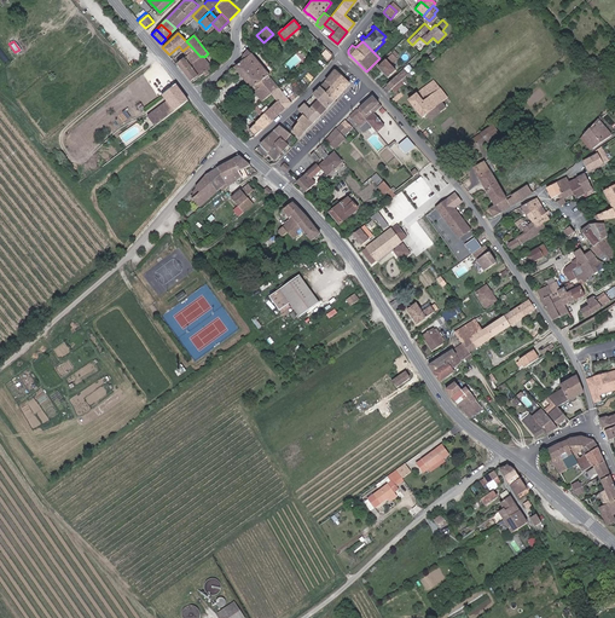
[(184,71),(192,82),(203,73),(207,70),(212,67),(204,57),(202,56),(201,57),(190,45),(183,51),(186,56),(193,63),(184,71)]
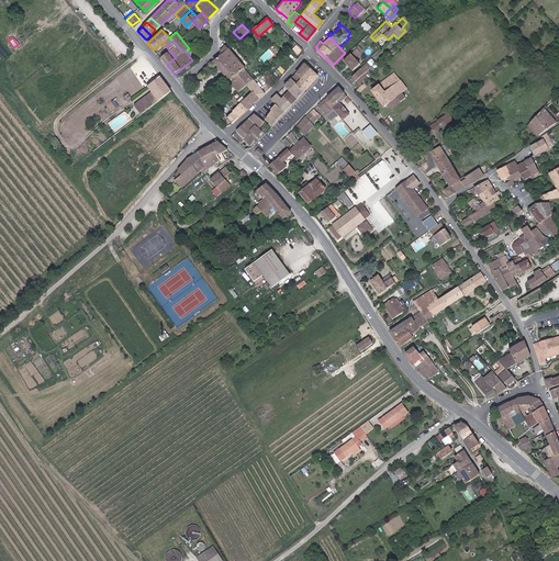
[(246,83),(253,77),(230,48),(224,44),(221,49),(220,54),(220,55),(214,60),(238,89),(246,83)]
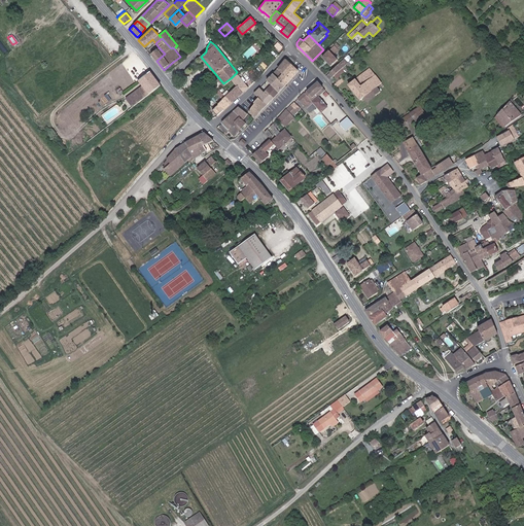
[(165,54),(159,47),(150,55),(156,61),(165,54)]
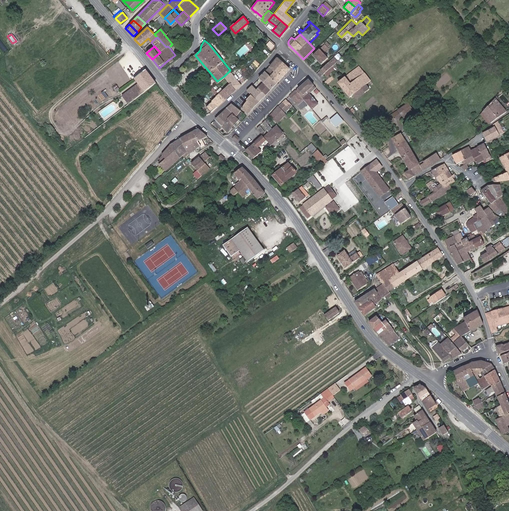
[(319,49),(312,55),(319,64),(326,58),(319,49)]
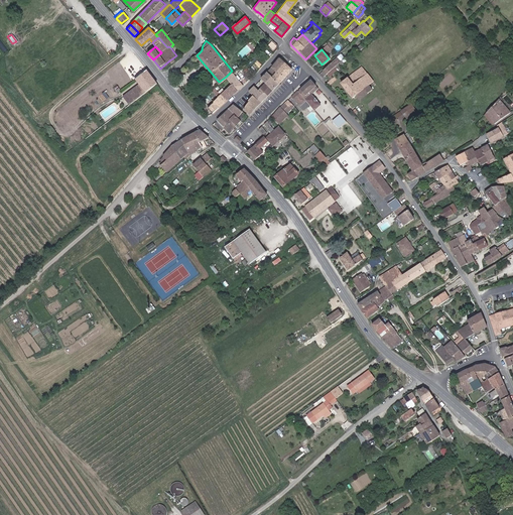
[(157,83),(134,54),(124,62),(139,83),(145,92),(157,83)]
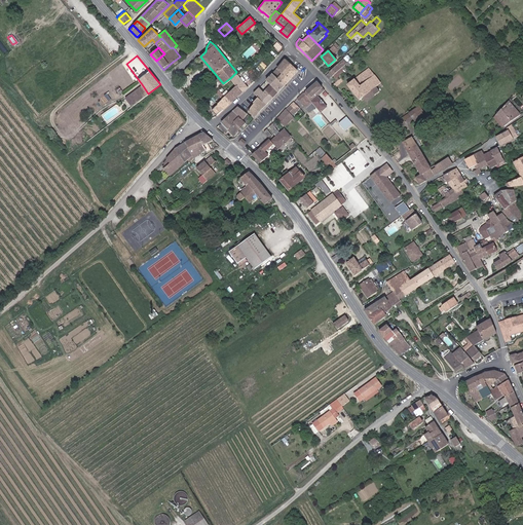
[(340,68),(347,63),(343,59),(324,75),(328,79),(332,76),(335,79),(343,71),(340,68)]
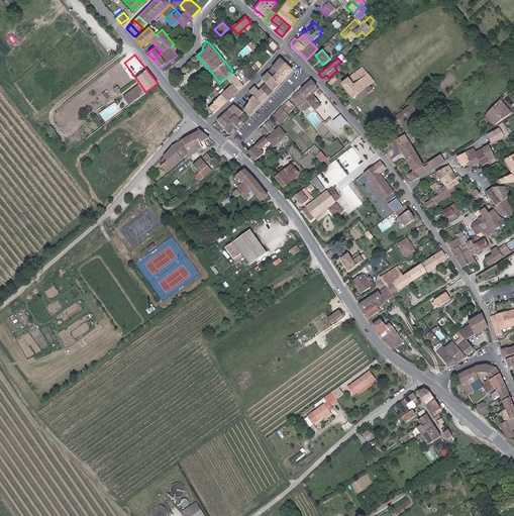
[(274,66),(268,72),(273,77),(285,63),(280,59),(274,66)]
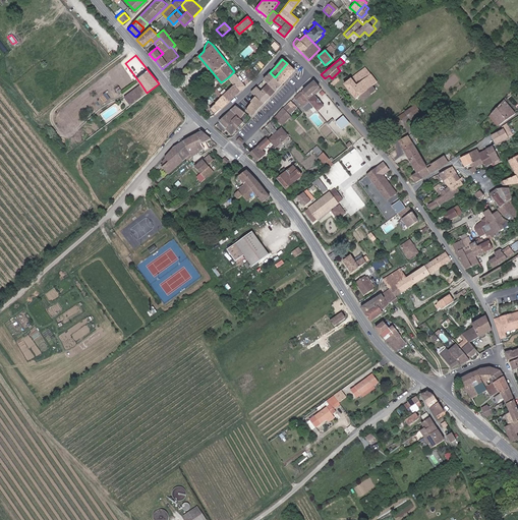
[(287,63),(275,77),(281,83),(294,70),(287,63)]
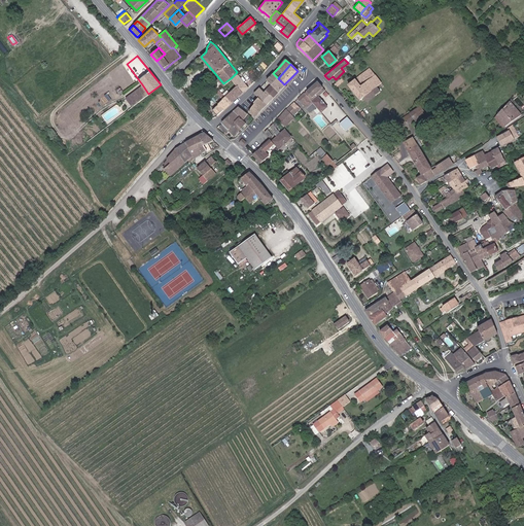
[(380,82),(369,67),(348,83),(359,99),(362,96),(371,90),(375,94),(379,91),(376,86),(380,82)]
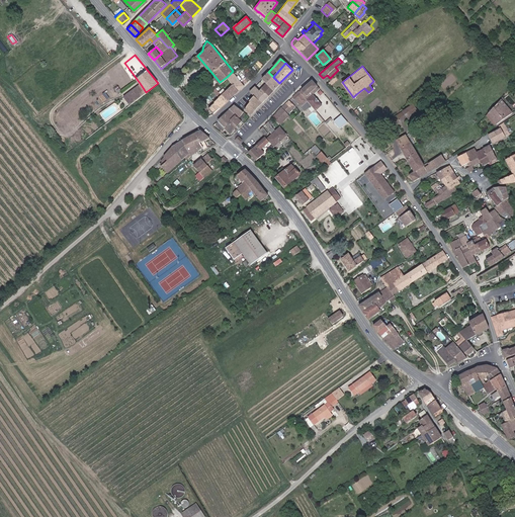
[(213,112),(243,85),(233,71),(227,77),(233,84),(213,102),(208,107),(213,112)]
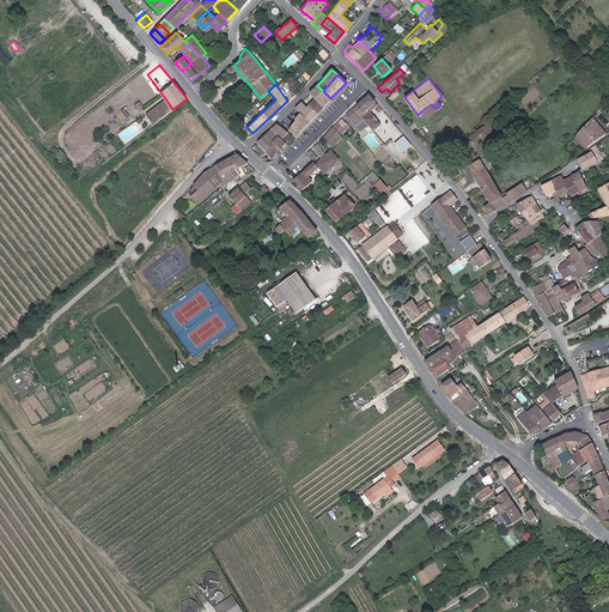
[(317,85),(309,94),(315,100),(322,107),(330,98),(323,91),(317,85)]
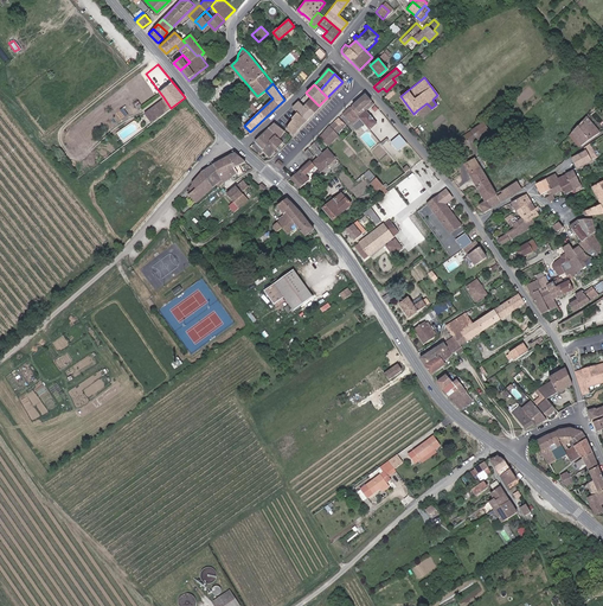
[(376,121),(366,110),(373,104),(365,95),(351,108),(364,122),(369,127),(376,121)]
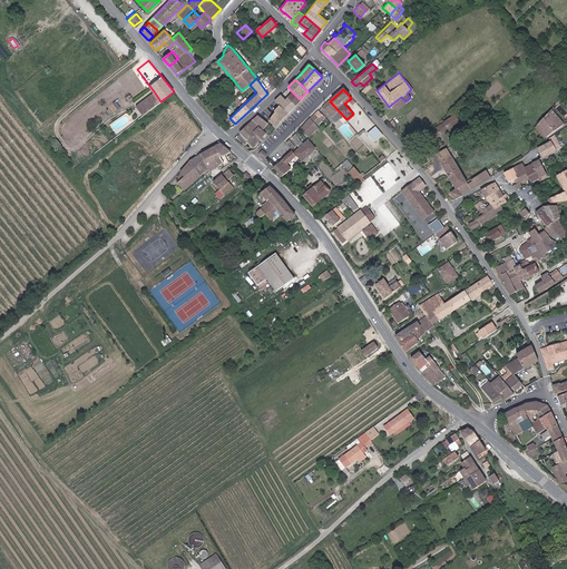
[(143,115),(160,101),(154,91),(135,106),(143,115)]
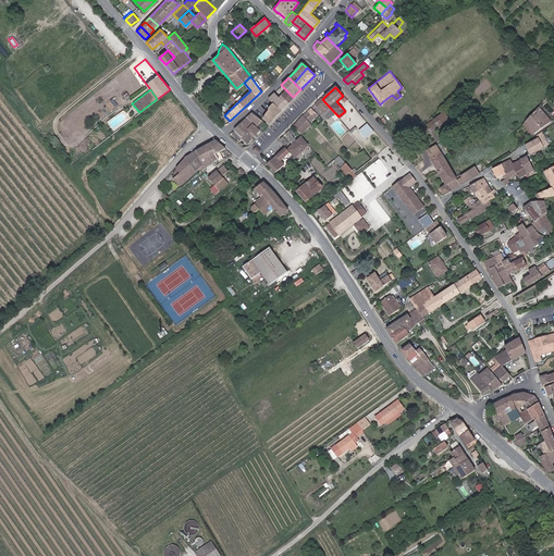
[(286,90),(281,96),(288,102),(293,97),(286,90)]
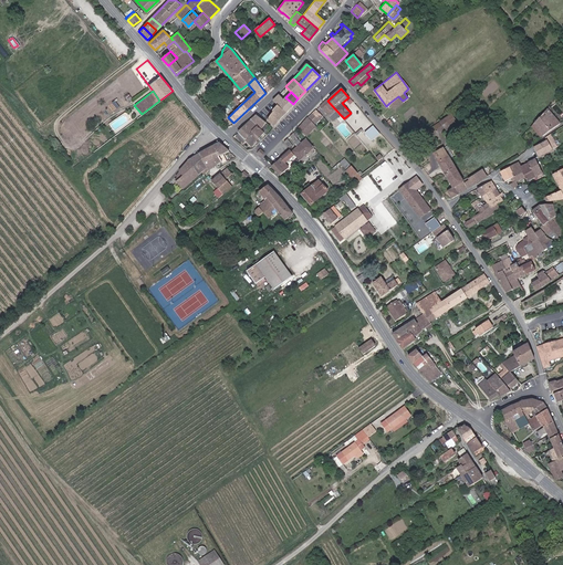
[(278,94),(272,100),(278,105),(285,112),(293,104),(285,97),(283,100),(278,94)]
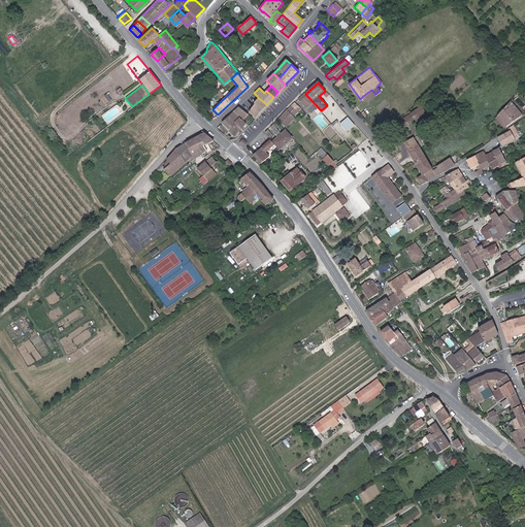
[(309,112),(317,106),(305,94),(303,92),(297,98),(309,112)]
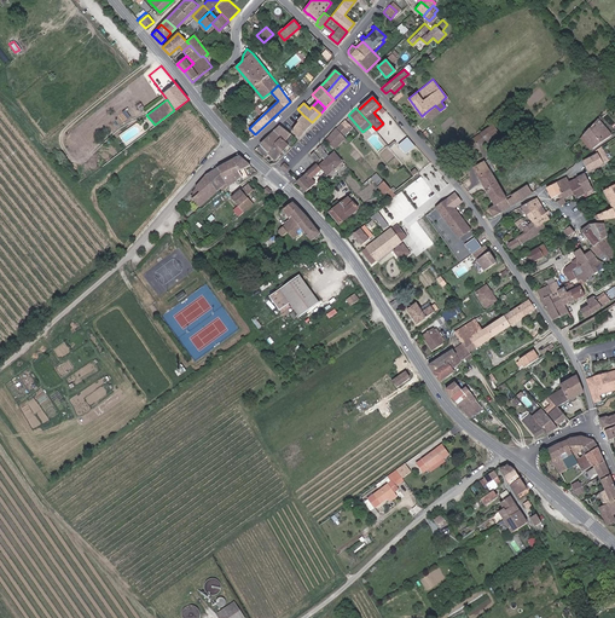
[(312,122),(303,115),(290,128),(299,137),(312,122)]
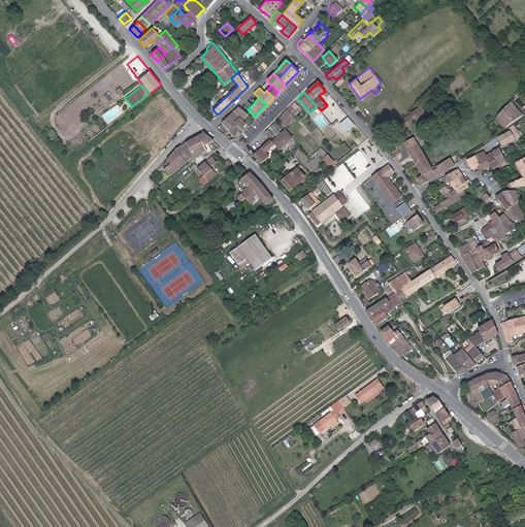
[(503,128),(523,113),(511,100),(495,117),(503,128)]
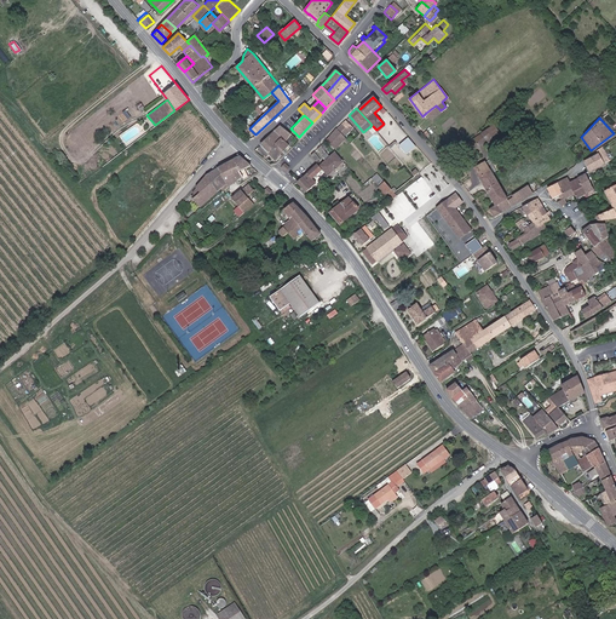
[(349,130),(352,126),(345,119),(341,122),(349,130)]
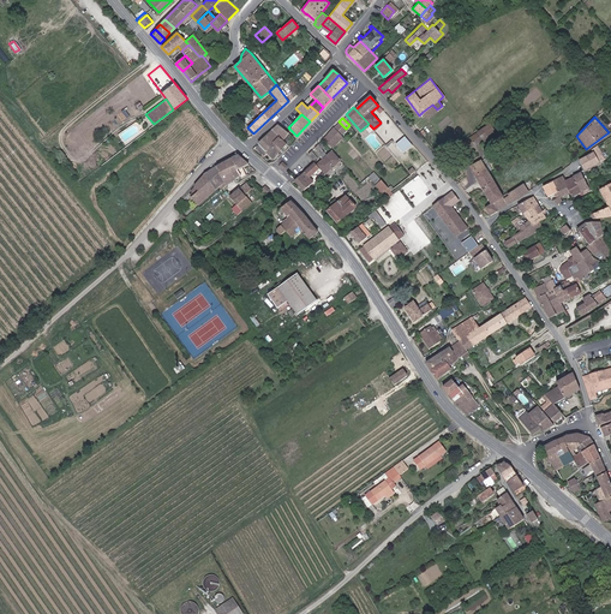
[(339,121),(334,126),(341,133),(346,129),(339,121)]
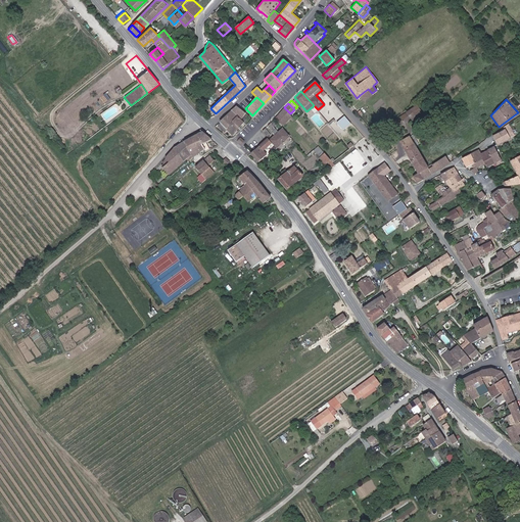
[(418,104),(393,121),(397,127),(412,116),(413,119),(423,111),(418,104)]
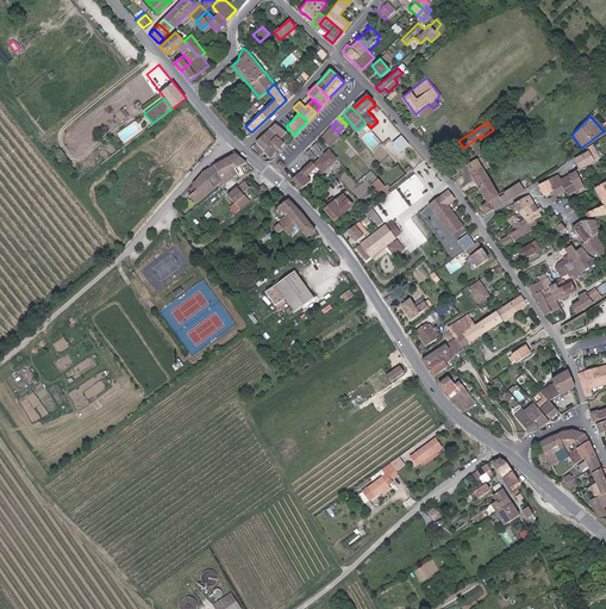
[(275,123),(256,143),(263,150),(276,136),(280,138),(285,132),(275,123)]
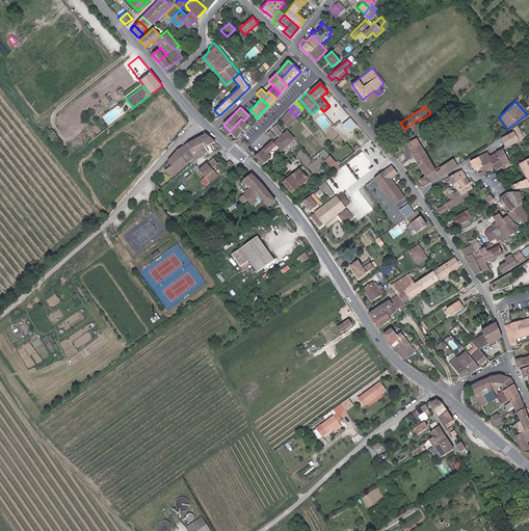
[(289,109),(279,118),(288,127),(297,117),(295,115),(289,109)]
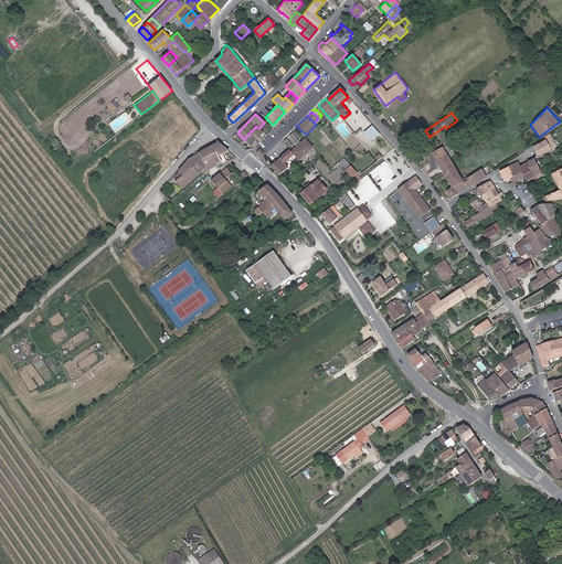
[(371,125),(363,131),(370,139),(378,132),(371,125)]
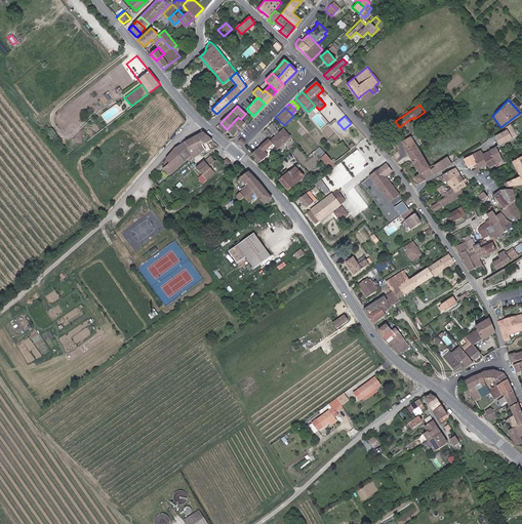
[(238,117),(227,129),(233,135),(237,131),(245,123),(241,119),(238,117)]
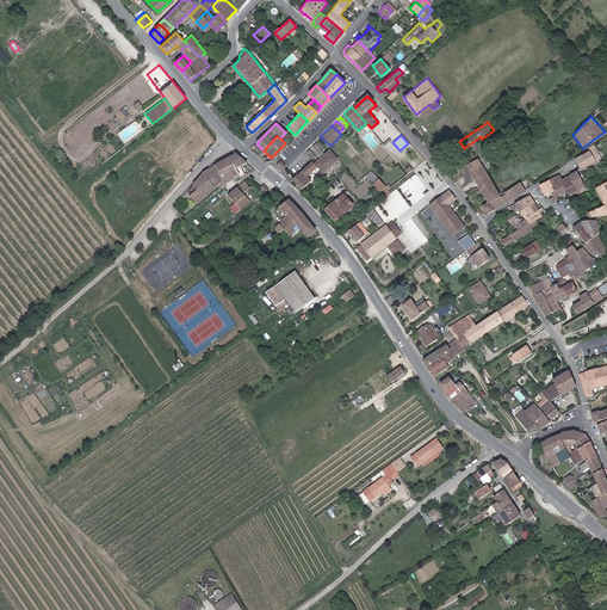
[(316,143),(313,147),(319,153),(322,149),(316,143)]
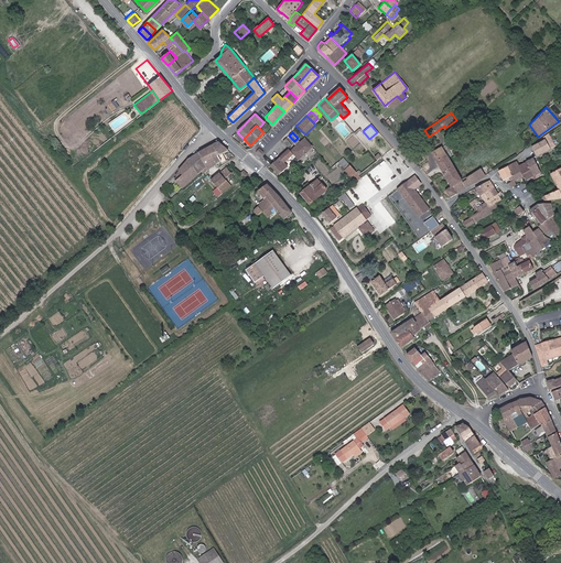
[(554,145),(548,134),(542,138),(543,140),(530,147),(536,157),(554,145)]
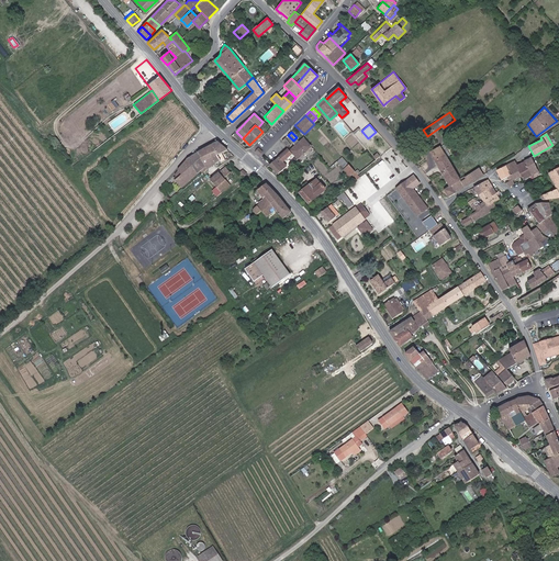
[(292,153),(297,159),(312,147),(304,137),(299,142),(289,149),(292,153)]
